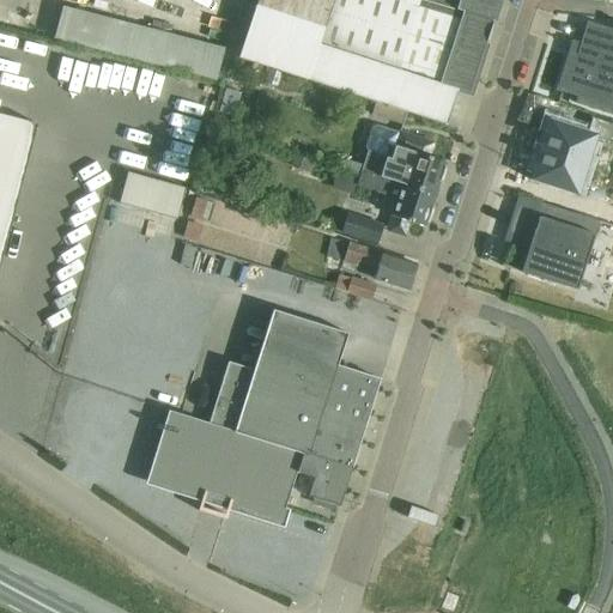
[(469,96),(492,23),(414,0),(256,0),(237,60),(375,103),(371,116),(401,126),(406,113),(444,125),(455,91),(469,96)]
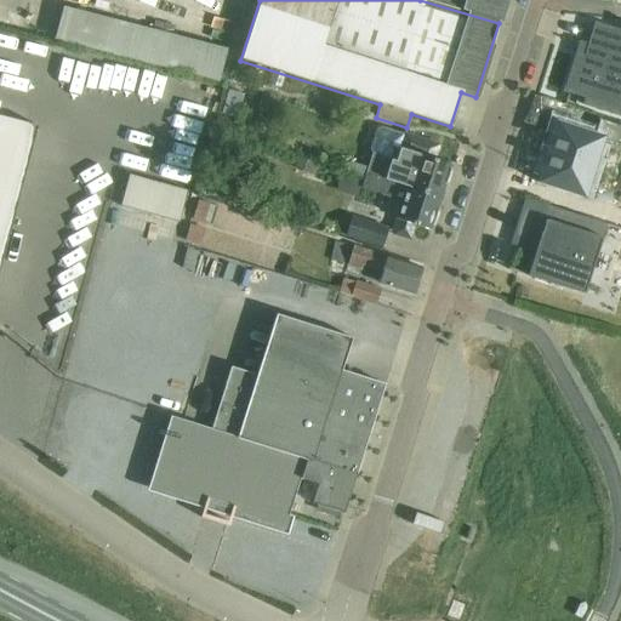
[(422,0),(461,11),(461,10),(499,22),(505,0),(422,0)]
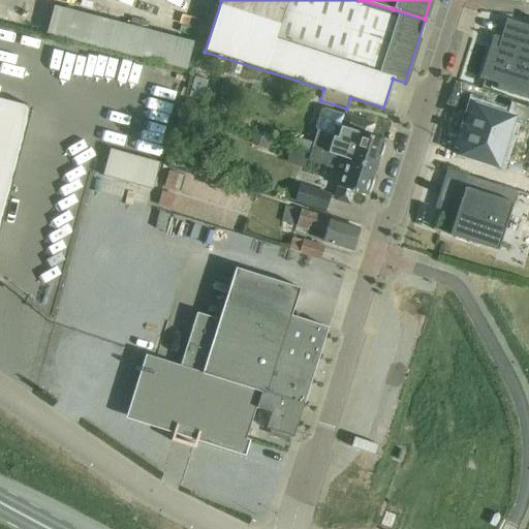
[(185,69),(192,42),(53,6),(45,33),(185,69)]
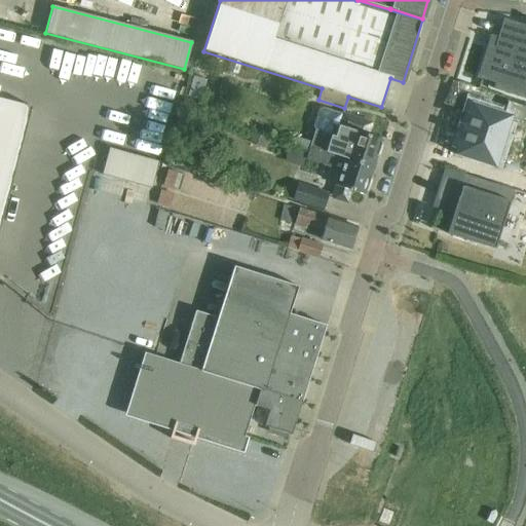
[(525,25),(503,19),(494,46),(489,45),(480,74),(479,73),(477,77),(494,83),(493,88),(525,99),(525,25)]
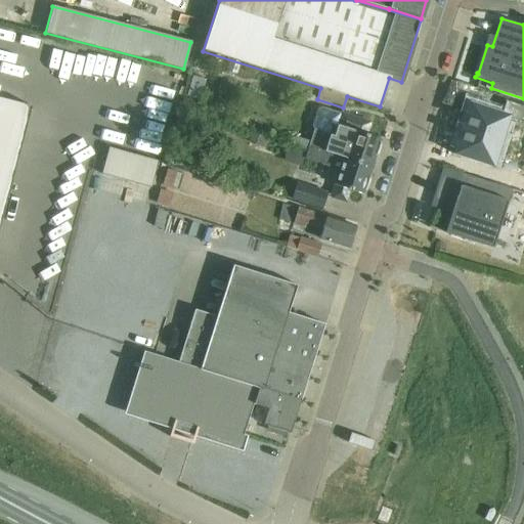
[(0,97),(0,225),(31,105),(0,97)]
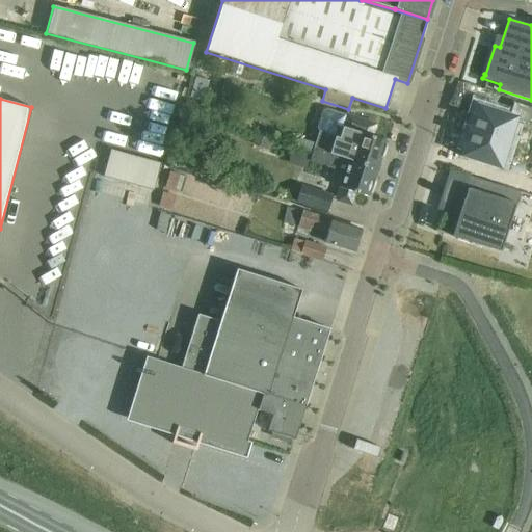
[(476,105),(459,153),(500,167),(516,118),(531,124),(531,122),(531,105),(514,100),(509,116),(476,105)]
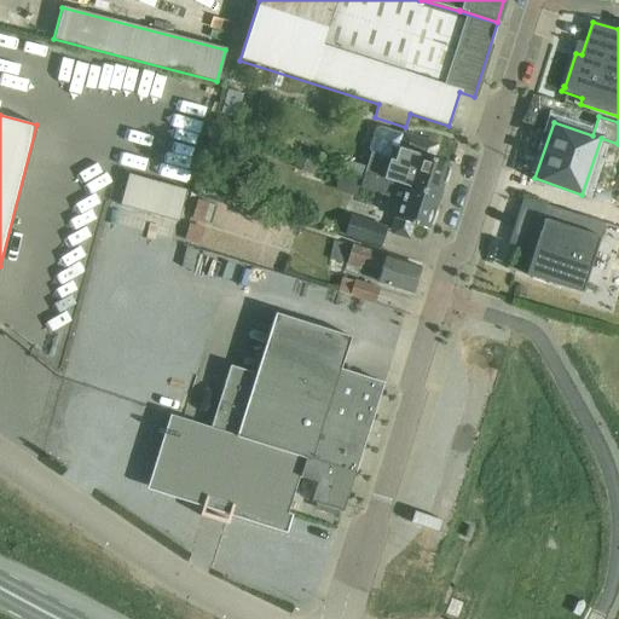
[(370,155),(364,174),(368,175),(439,197),(445,175),(449,165),(432,160),(435,146),(401,136),(379,128),(372,131),(366,149),(370,155)]
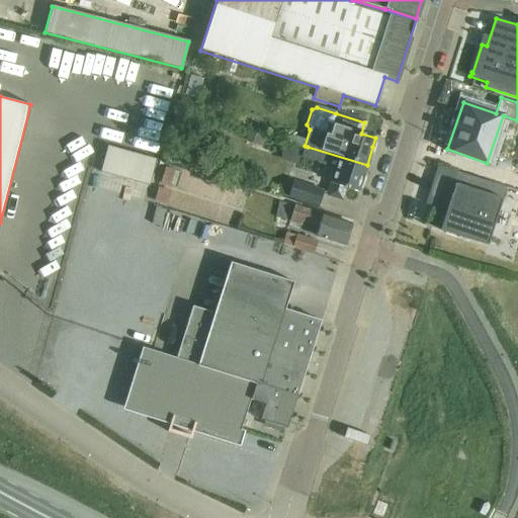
[(248,133),(246,140),(260,144),(262,138),(248,133)]
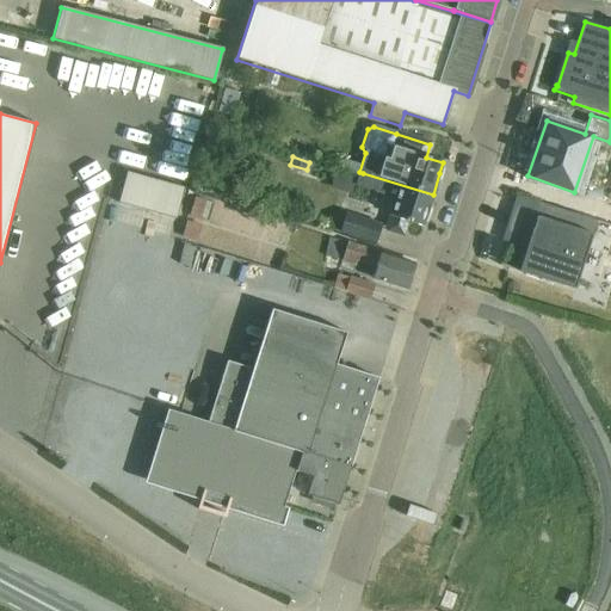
[(402,185),(359,172),(355,186),(395,199),(386,230),(407,236),(412,223),(423,227),(433,195),(402,185)]
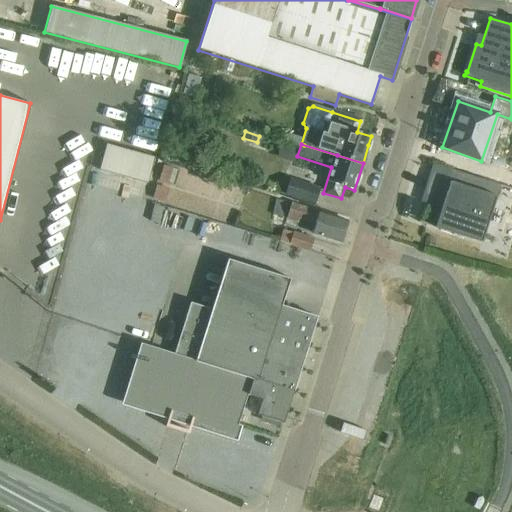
[(111,173),(118,149),(106,145),(99,170),(111,173)]
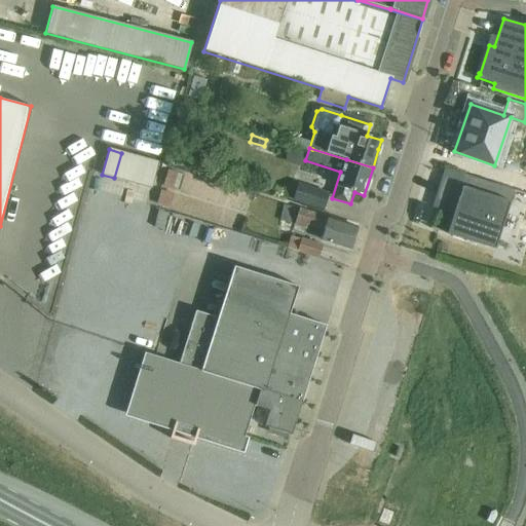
[(289,150),(286,163),(302,166),(305,154),(289,150)]
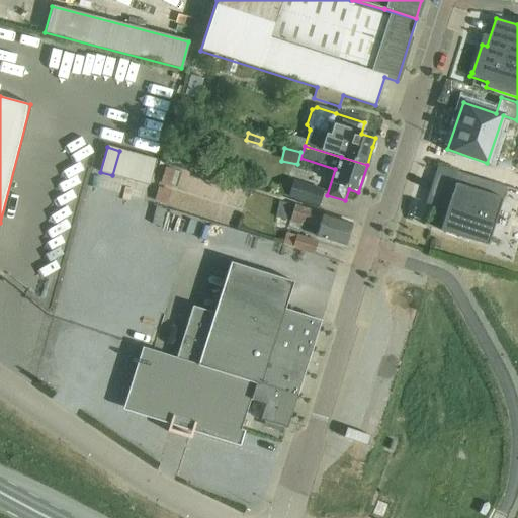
[(124,179),(132,154),(119,151),(112,175),(124,179)]
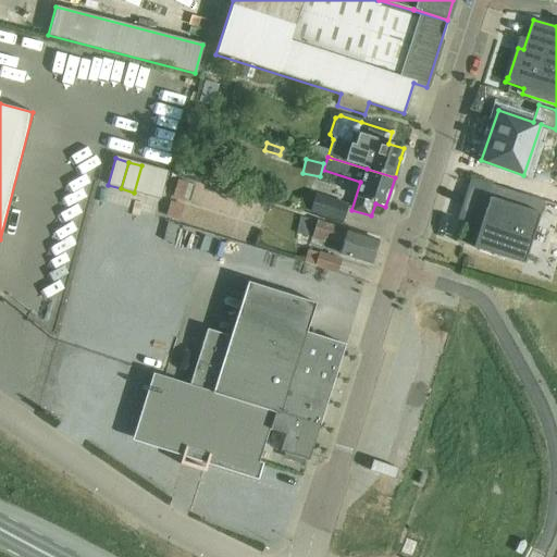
[(147,196),(155,169),(141,165),(134,193),(147,196)]
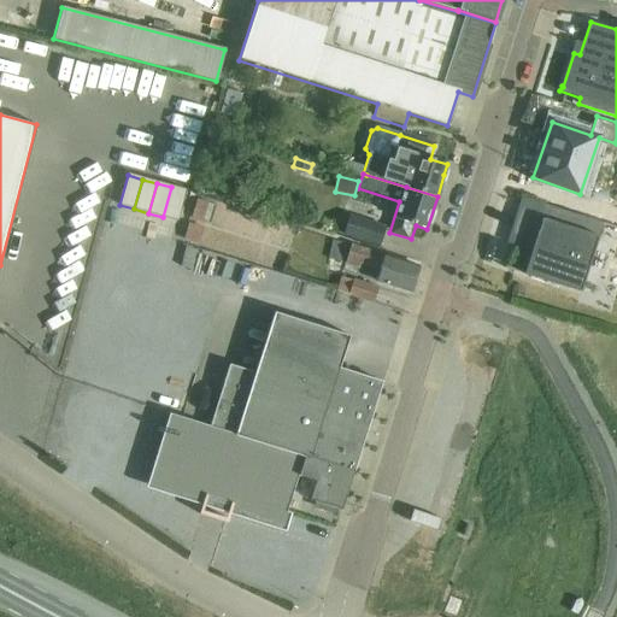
[(182,205),(186,192),(171,187),(163,217),(177,221),(182,205)]
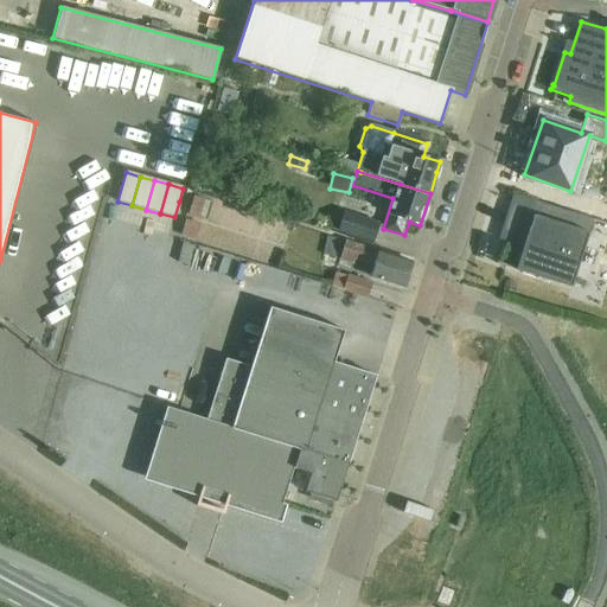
[(192,198),(187,213),(198,217),(203,200),(192,198)]
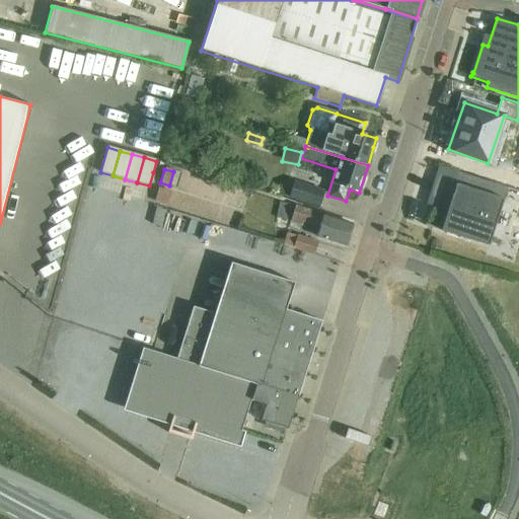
[(318,207),(323,192),(292,181),(287,198),(318,207)]
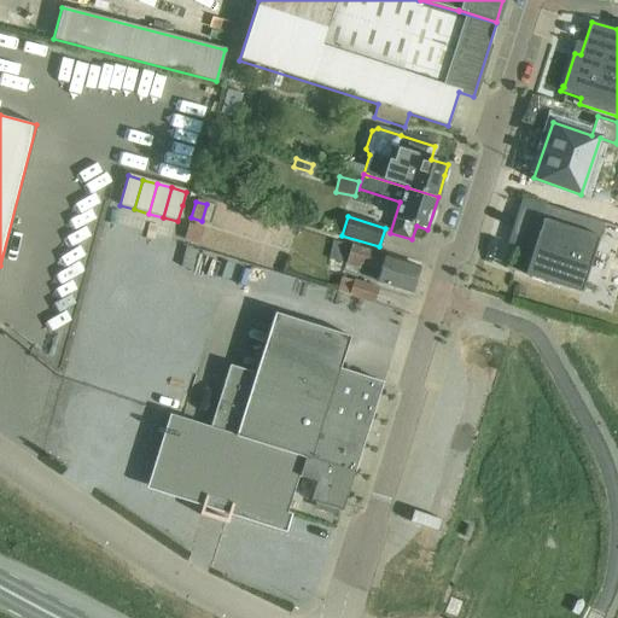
[(581,293),(599,237),(542,219),(524,275),(581,293)]
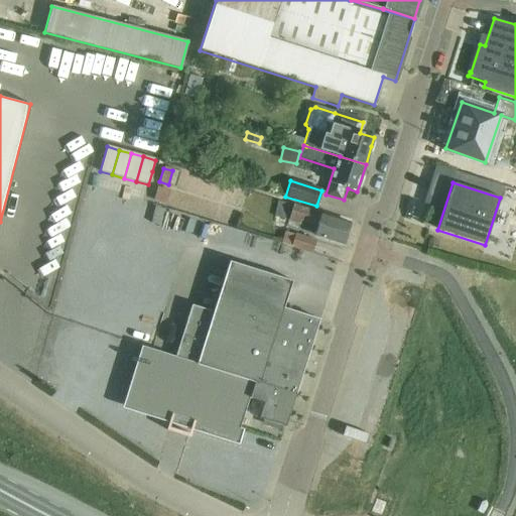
[(157,186),(153,201),(165,204),(169,189),(157,186)]
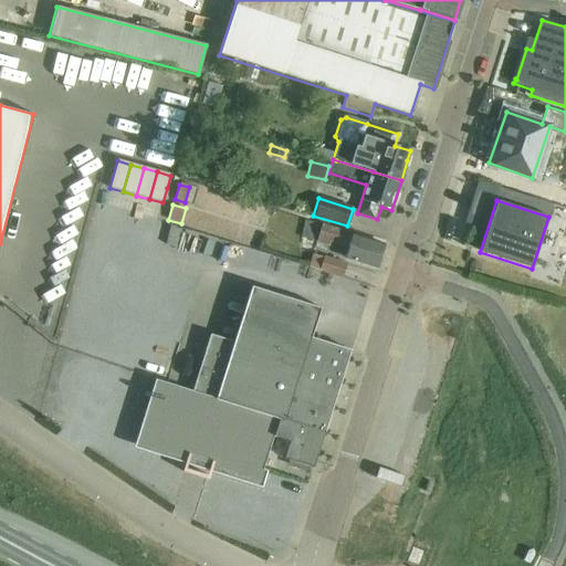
[(344,259),(376,269),(384,245),(321,226),(304,221),(300,238),(315,243),(328,247),(329,242),(347,248),(344,259)]
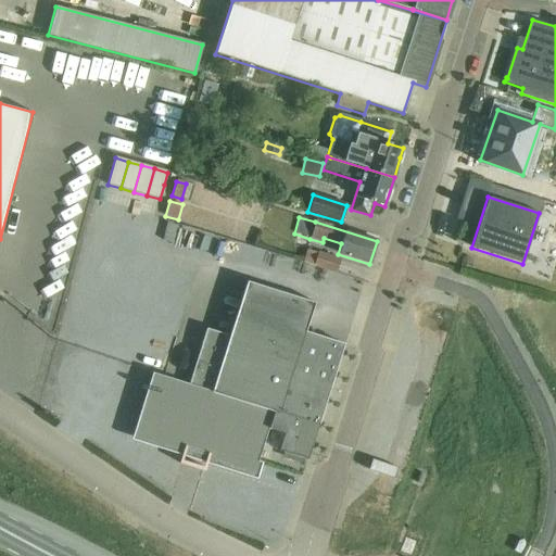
[(340,260),(307,250),(303,264),(336,274),(340,260)]
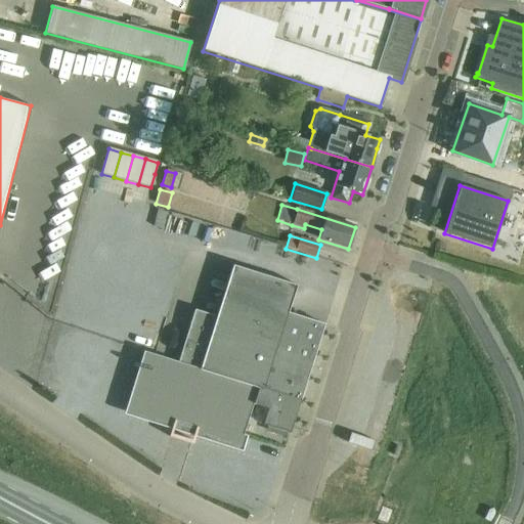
[(292,398),(300,400),(324,324),(288,313),(296,286),(233,266),(217,316),(195,309),(178,362),(148,352),(130,411),(239,446),(253,404),(259,388),(288,397),(289,395),(292,396),(292,398)]
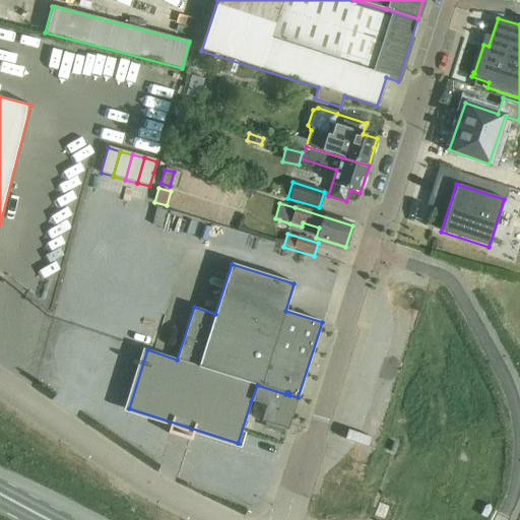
[(257,385),(251,401),(265,405),(260,421),(272,426),(271,430),(282,434),(283,429),(287,430),(298,397),(289,395),(289,393),(286,392),(285,394),(257,385)]
